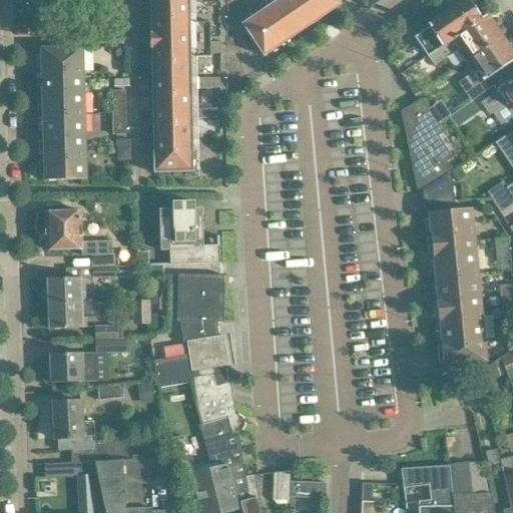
[(150,0),(151,34),(150,34),(151,49),(152,49),(154,173),(193,172),(191,58),(211,57),(210,22),(190,22),(189,0),(150,0)]
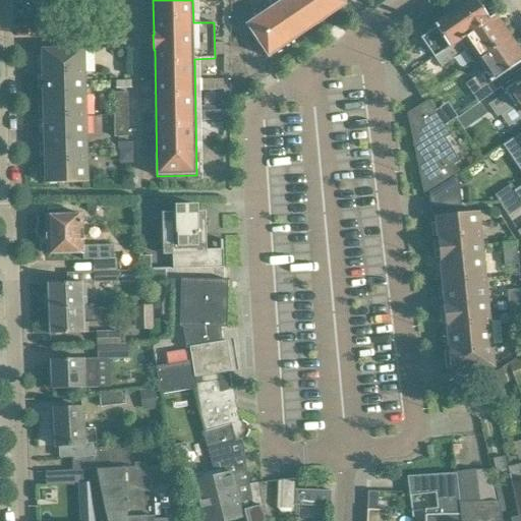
[(282,0),(259,15),(256,10),(248,16),(251,21),(245,24),(268,58),(346,5),(342,0),(282,0)]
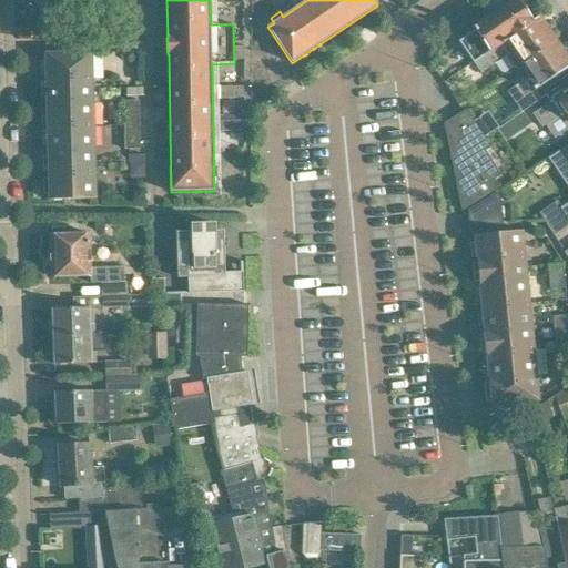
[(483,58),(534,21),(518,0),(515,0),(472,30),(473,32),(459,42),(482,73),(489,69),(483,58)]
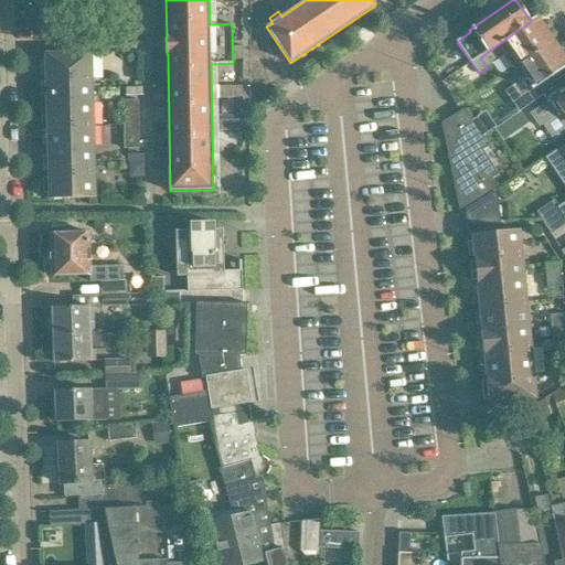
[(520,65),(553,42),(536,17),(531,21),(480,57),(487,68),(510,52),(520,65)]
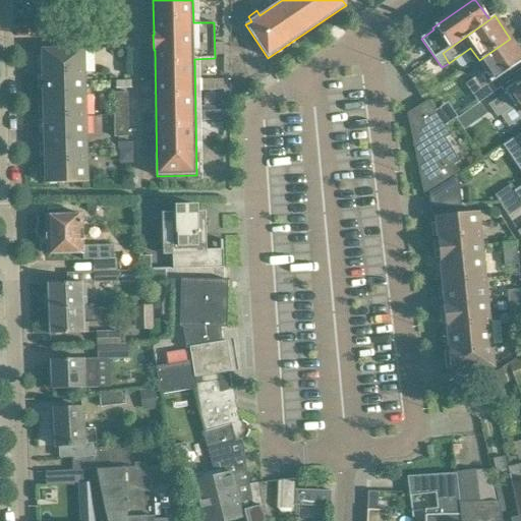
[(472,96),(508,72),(520,62),(520,54),(510,39),(479,60),(486,71),(465,85),(472,96)]
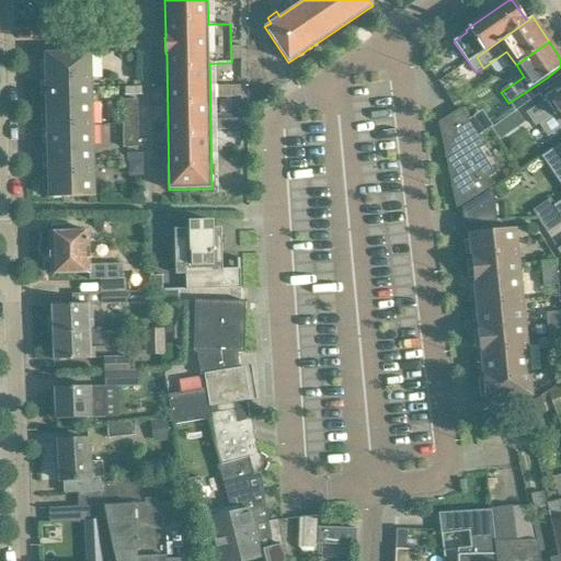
[(91,53),(45,54),(49,198),(95,197),(91,53)]
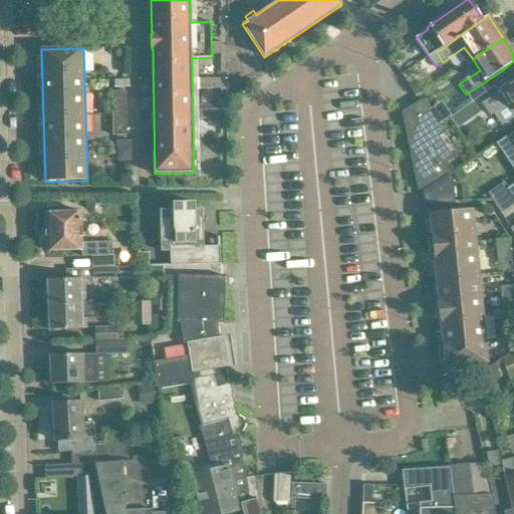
[(501,92),(484,104),(492,116),(494,114),(503,127),(513,118),(513,82),(511,84),(509,82),(498,89),(501,92)]
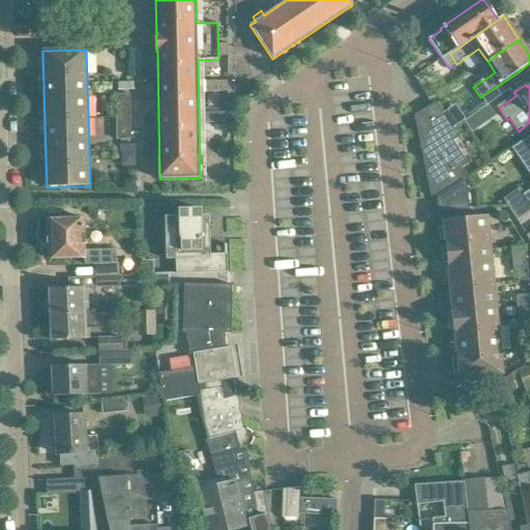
[(116,116),(130,116),(130,94),(116,94),(116,116)]
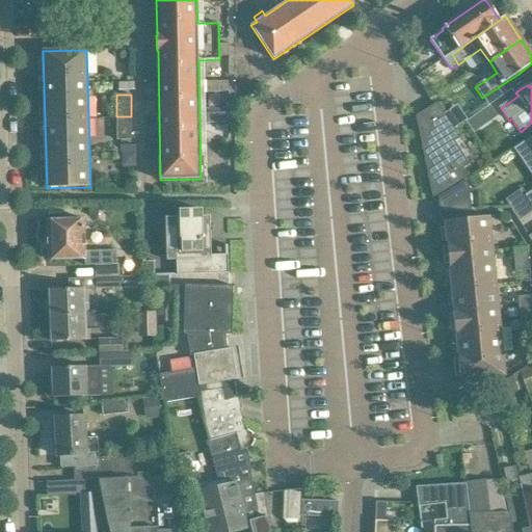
[(459,184),(459,185),(467,180),(460,169),(470,163),(456,140),(460,137),(439,102),(421,112),(425,117),(418,123),(432,197),(436,195),(439,197),(439,198),(459,184)]
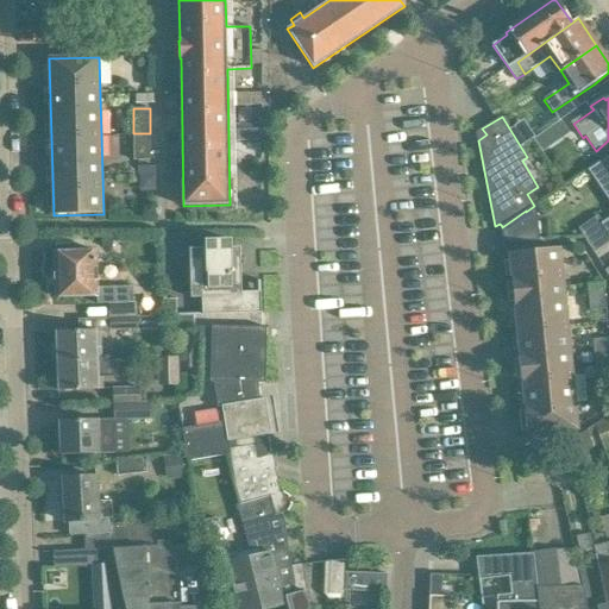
[(556,143),(546,130),(533,139),(541,151),(556,143)]
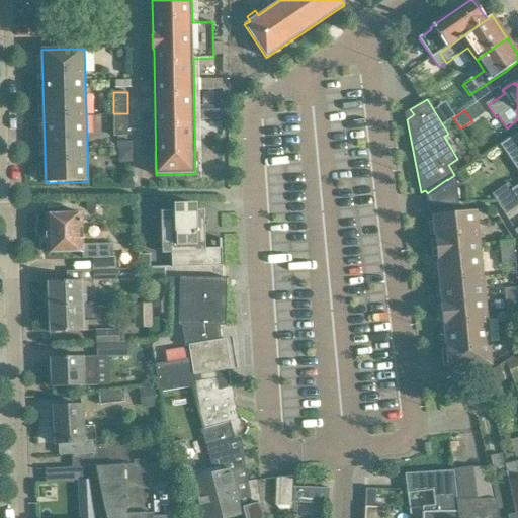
[(127,113),(113,113),(113,137),(127,137),(127,113)]
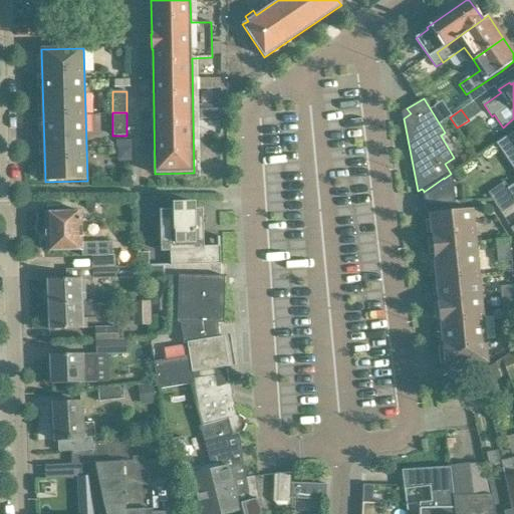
[(513,133),(499,143),(513,165),(513,133)]
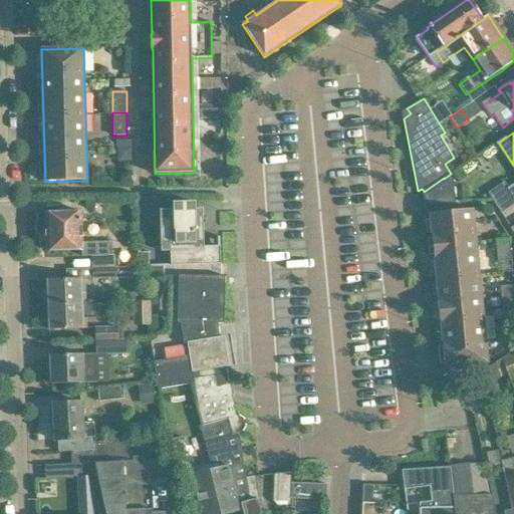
[(87,140),(87,166),(132,165),(131,139),(87,140)]
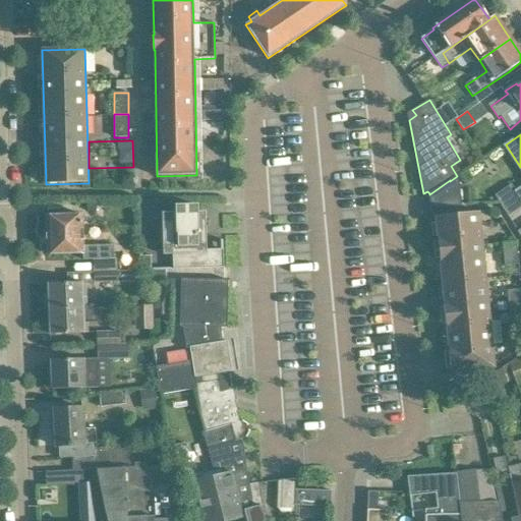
[(455,189),(450,181),(450,180),(429,194),(430,209),(463,206),(461,189),(455,189)]
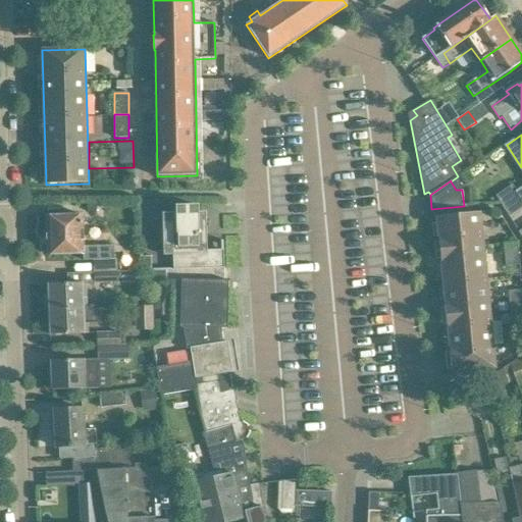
[(512,185),(496,196),(499,199),(501,204),(509,217),(510,216),(520,209),(521,208),(521,200),(515,190),(512,185)]
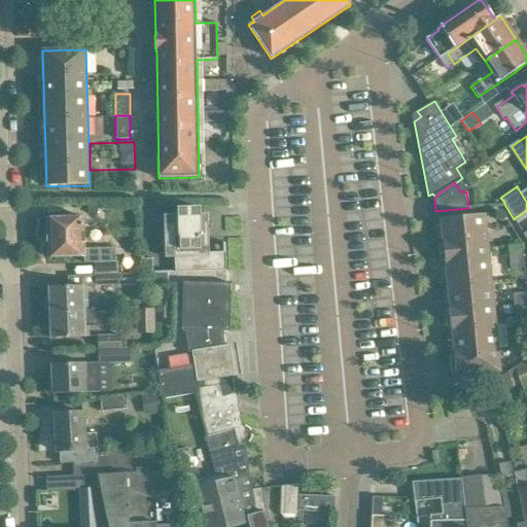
[(175,257),(175,273),(226,271),(225,243),(223,243),(223,252),(209,253),(208,214),(200,214),(200,208),(178,209),(179,215),(164,216),(165,258),(175,257)]
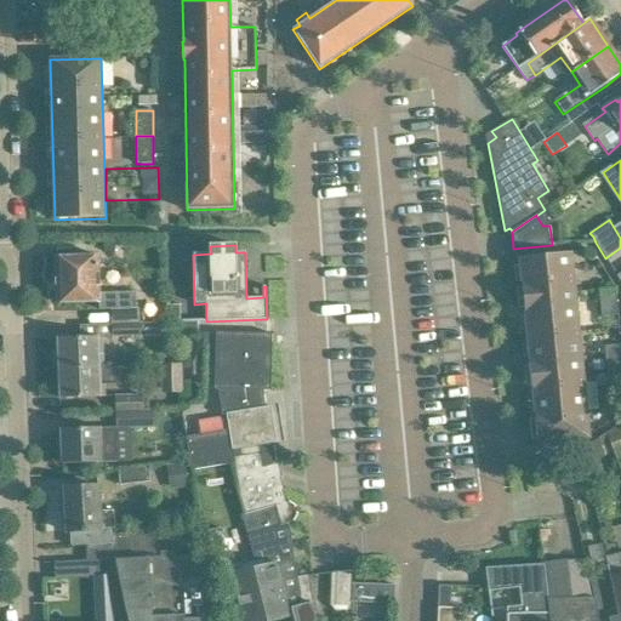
[(112,324),(138,324),(138,308),(131,308),(131,292),(106,294),(106,274),(100,274),(100,257),(73,257),(73,250),(58,251),(58,257),(56,258),(57,303),(100,302),(100,311),(112,309),(112,324)]
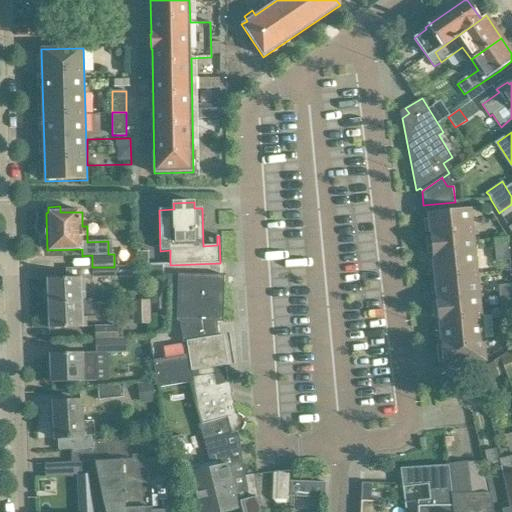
[(471,208),(428,213),(430,237),(425,238),(427,255),(432,254),(437,302),(432,302),(434,319),(439,319),(441,345),(436,346),(438,363),(443,362),(443,366),(485,361),(471,208)]
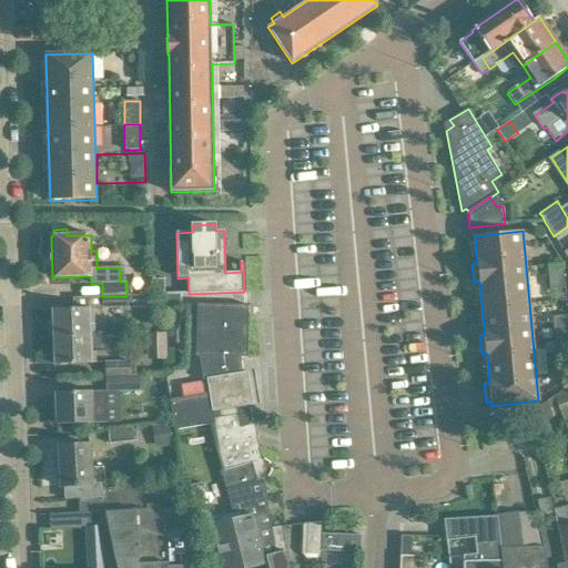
[(567,287),(565,263),(548,265),(550,288),(567,287)]
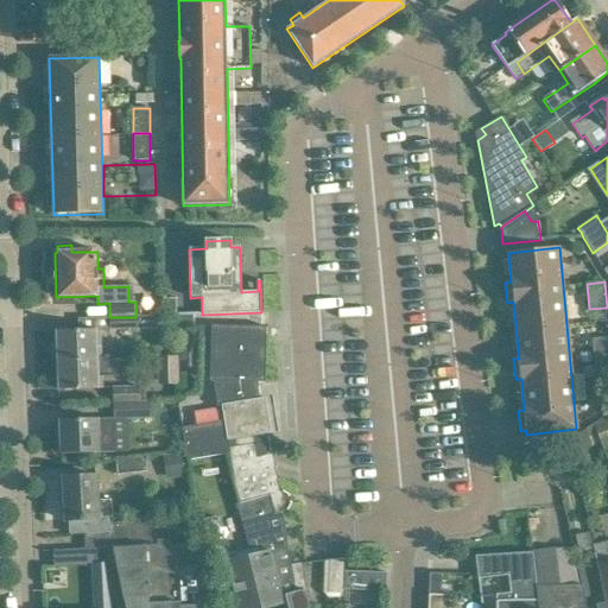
[(176,297),(163,298),(164,316),(176,315),(176,297)]
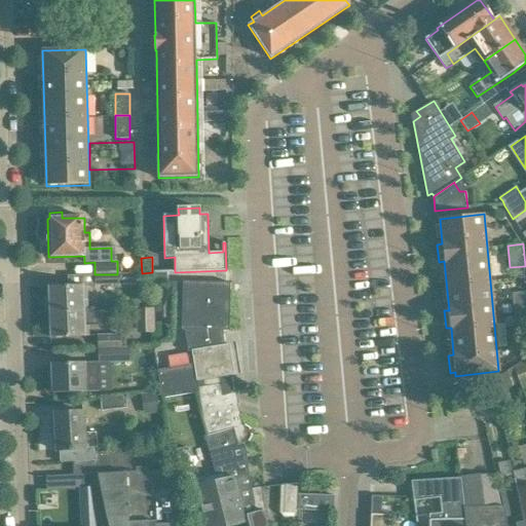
[(118,285),(118,282),(117,274),(95,274),(96,286),(118,285)]
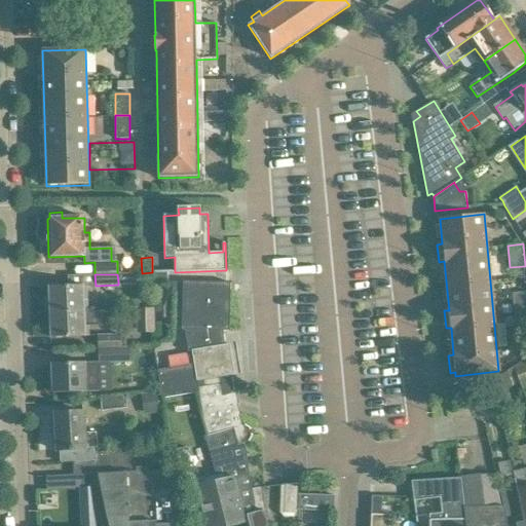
[(230,283),(199,283),(183,282),(182,330),(185,330),(189,355),(192,355),(194,367),(158,374),(163,402),(199,396),(202,419),(207,434),(242,424),(239,416),(240,415),(238,405),(235,392),(234,393),(231,375),(234,375),(229,344),(225,345),(223,331),(229,332),(230,283)]
